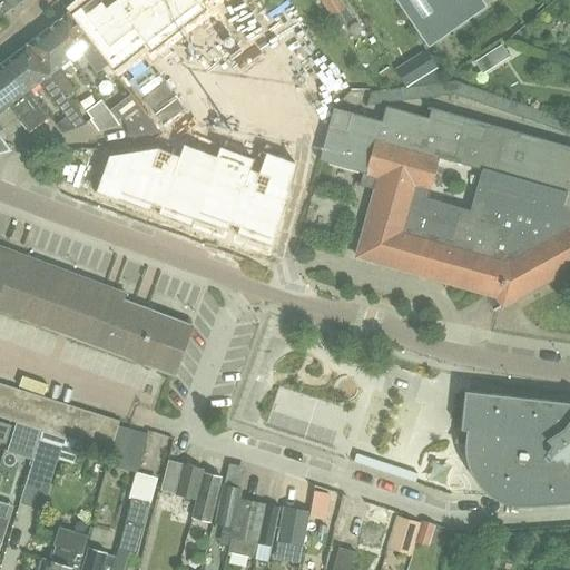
[(0,0),(0,13),(17,0),(0,0)]
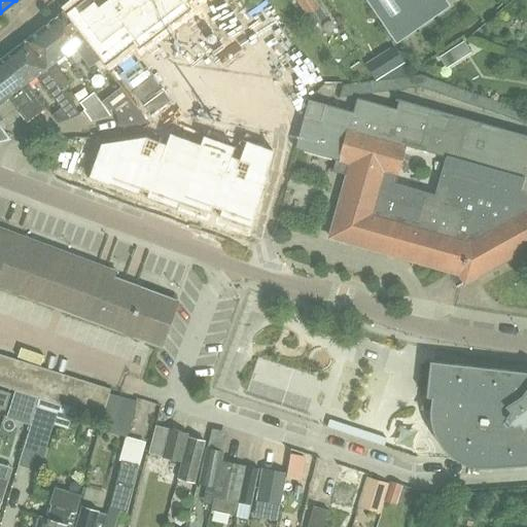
[(96,0),(80,0),(65,11),(100,57),(130,33),(135,38),(184,1),(183,0),(104,0),(99,4),(96,0)]
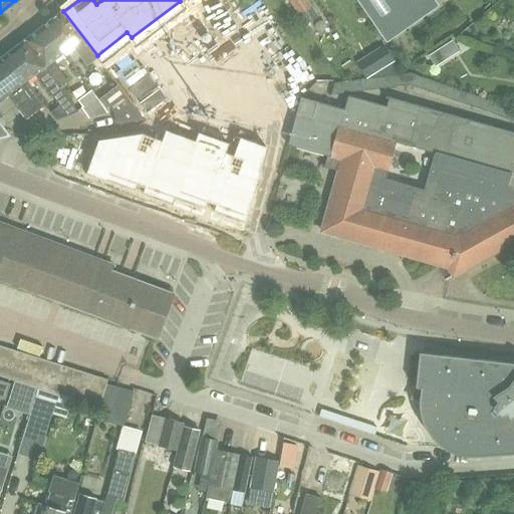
[(243,0),(237,0),(233,3),(239,11),(247,5),(243,0)]
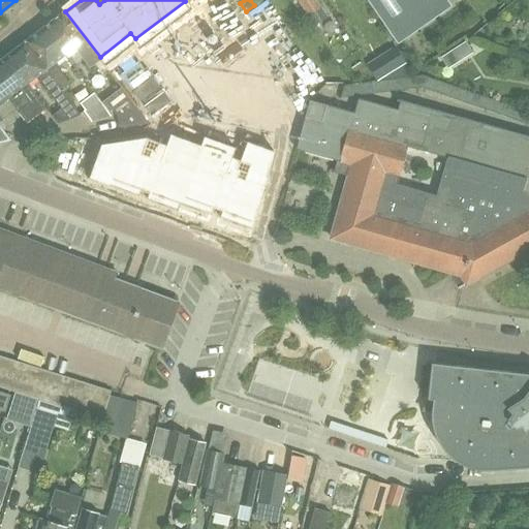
[(262,0),(261,0),(254,5),(260,14),(269,8),(262,0)]
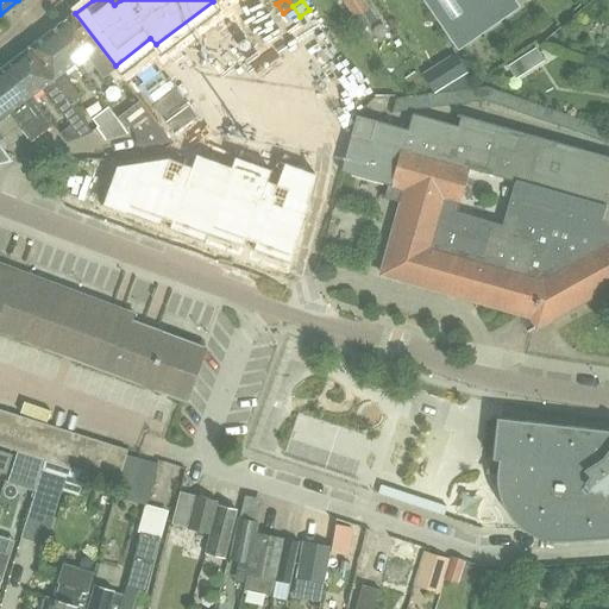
[(344,0),(363,27),(377,18),(365,0),(344,0)]
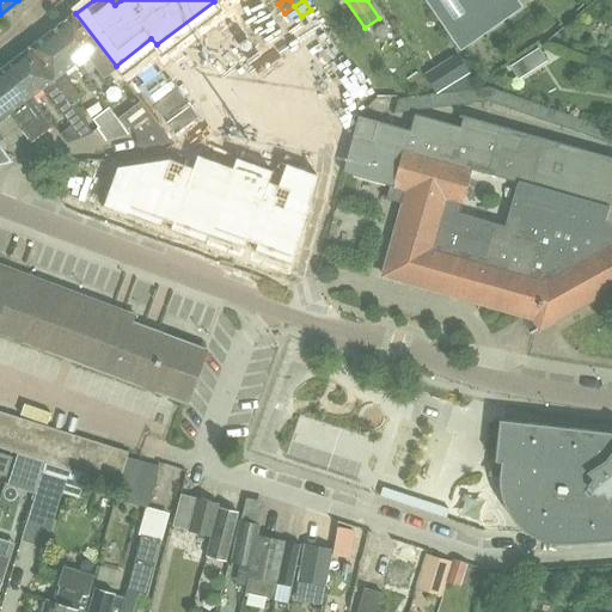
[(426,0),(460,48),(522,5),(519,0),(426,0)]
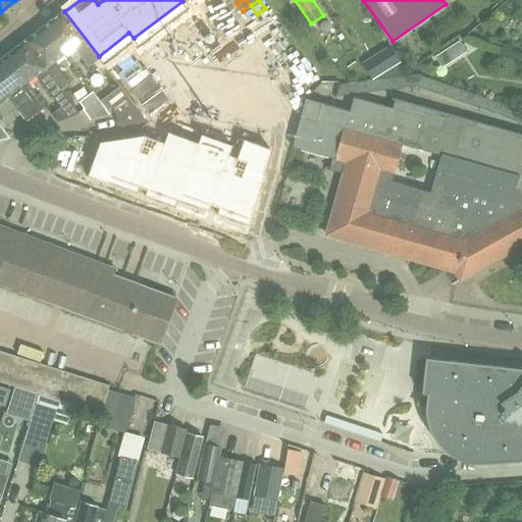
[(251,5),(243,11),(248,19),(257,14),(251,5)]
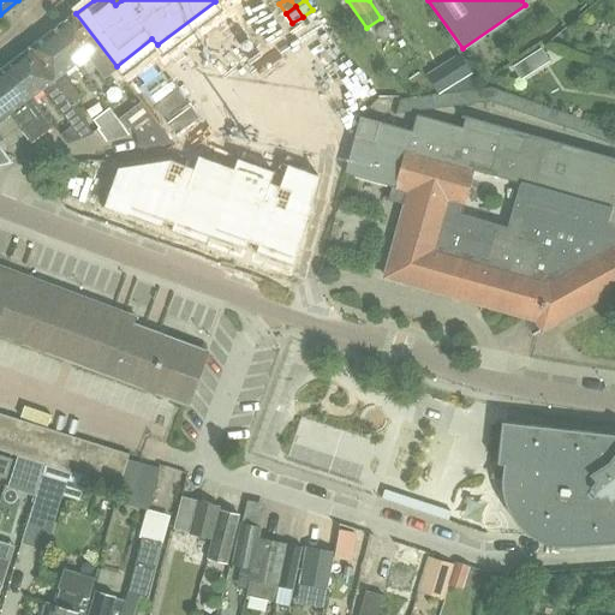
[(312,10),(303,17),(309,27),(320,19),(312,10)]
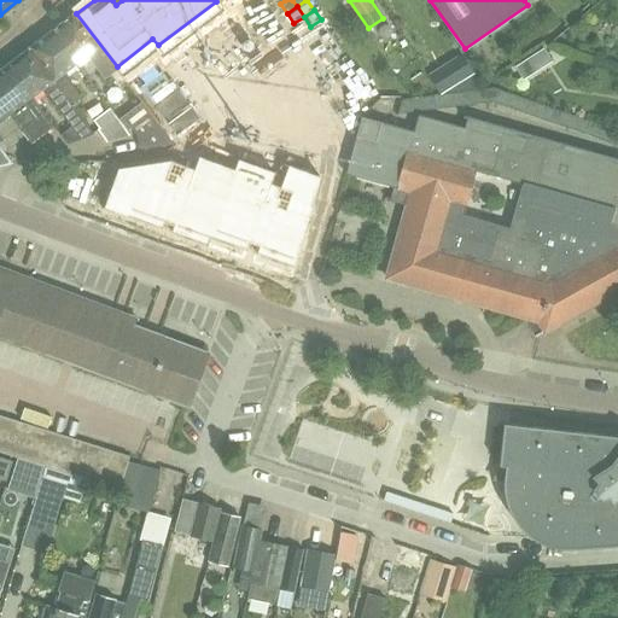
[(117,69),(74,12),(51,30),(76,63),(87,54),(105,79),(117,69)]
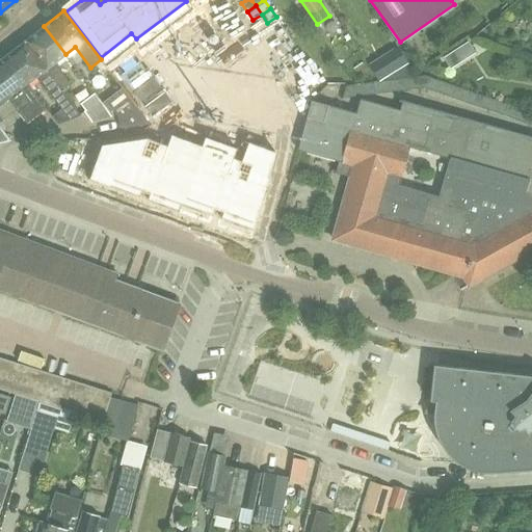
[(262,15),(253,20),(259,29),(267,23),(262,15)]
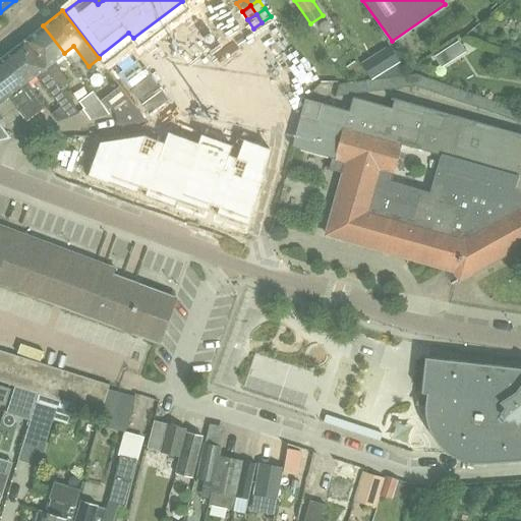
[(271,16),(262,22),(268,31),(276,25),(271,16)]
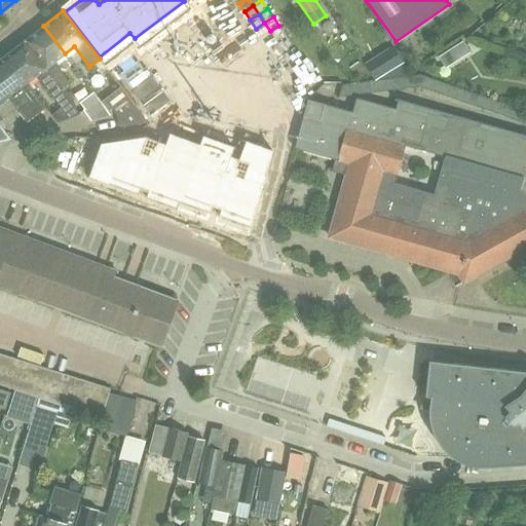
[(264,23),(256,29),(262,37),(270,31),(264,23)]
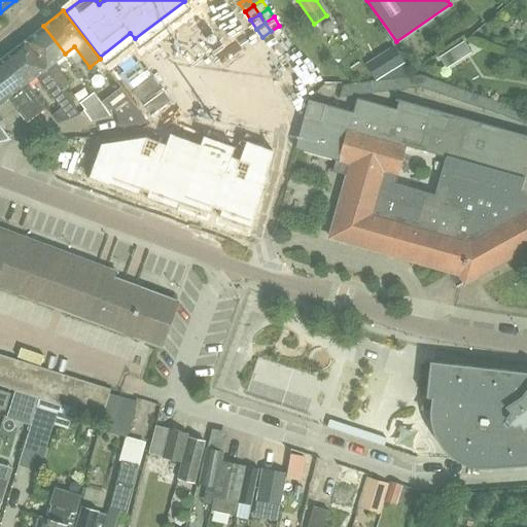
[(70,81),(55,62),(65,54),(43,26),(24,41),(62,89),(70,81)]
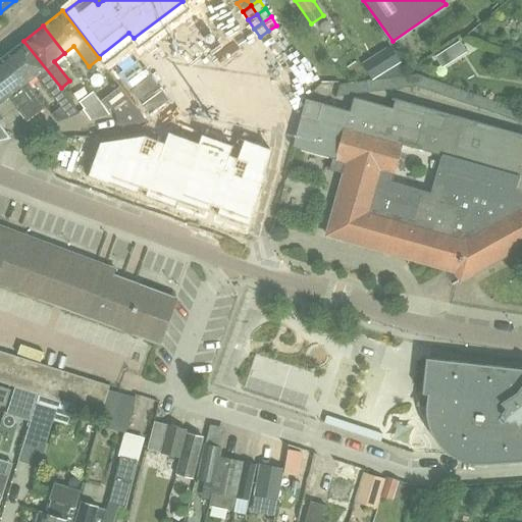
[(276,25),(268,31),(274,39),(282,34),(276,25)]
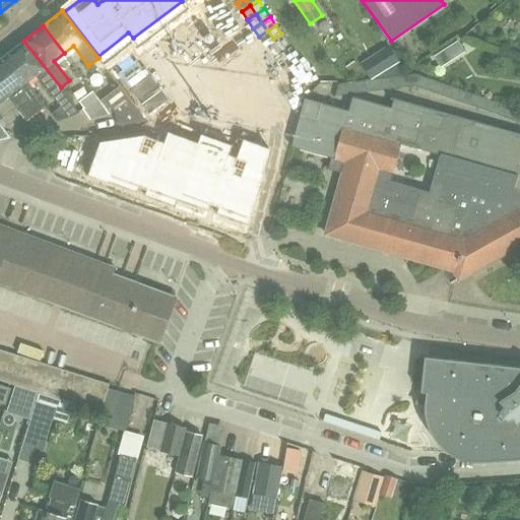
[(267,30),(259,37),(264,45),(273,39),(267,30)]
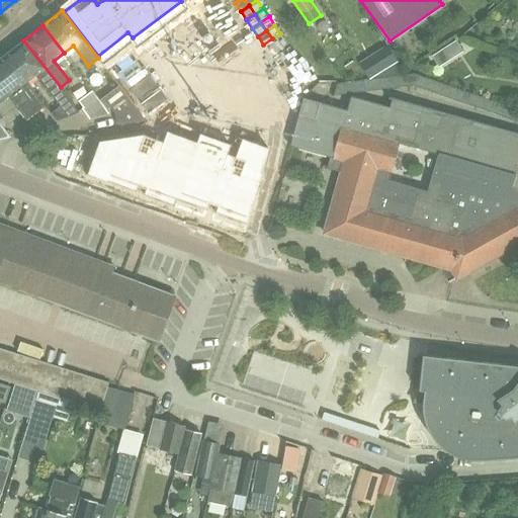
[(280,33),(272,38),(277,48),(286,41),(280,33)]
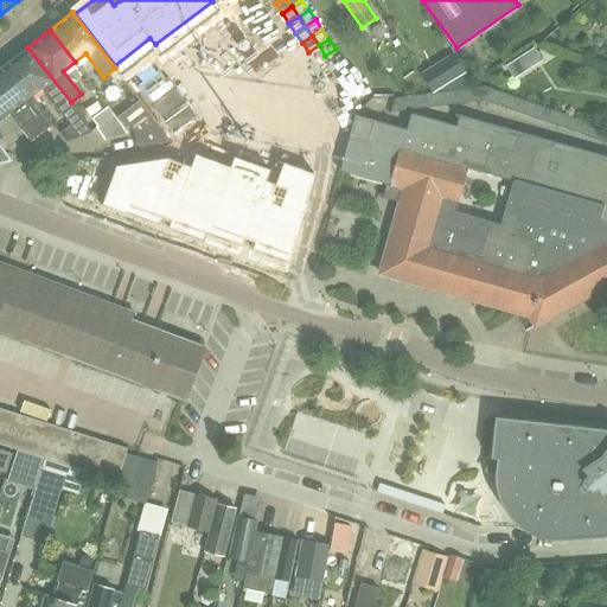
[(319,45),(308,52),(315,62),(325,56),(319,45)]
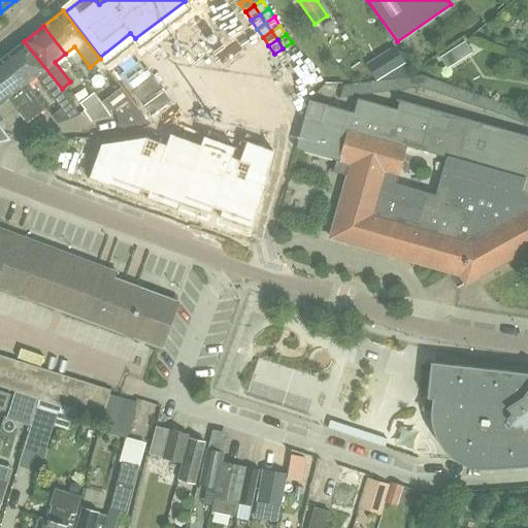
[(464,40),(454,46),(461,58),(471,51),(464,40)]
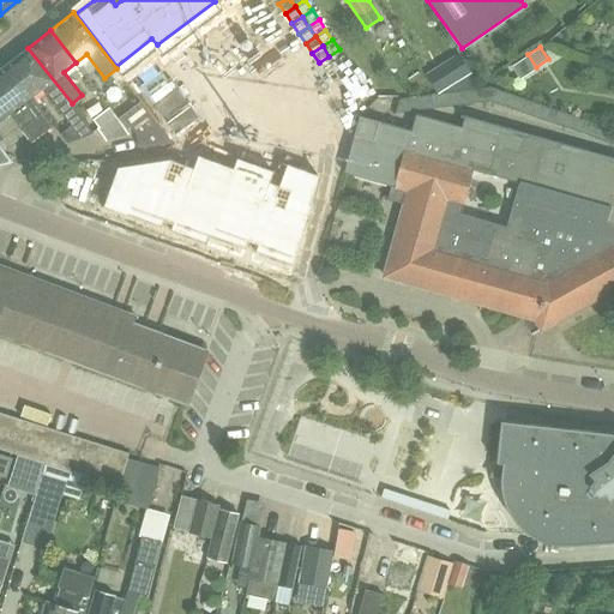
[(67,142),(94,131),(28,48),(7,64),(31,95),(42,88),(72,125),(60,133),(67,142)]
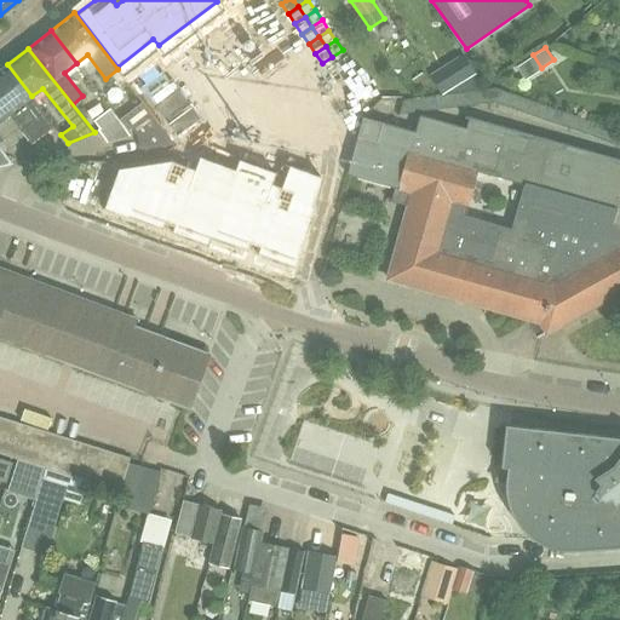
[(343,50),(332,57),(339,67),(349,59),(343,50)]
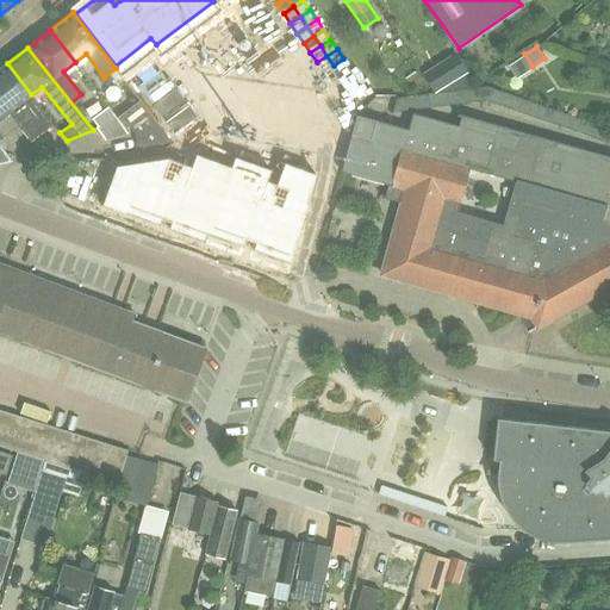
[(455,54),(440,64),(449,80),(466,70),(455,54)]
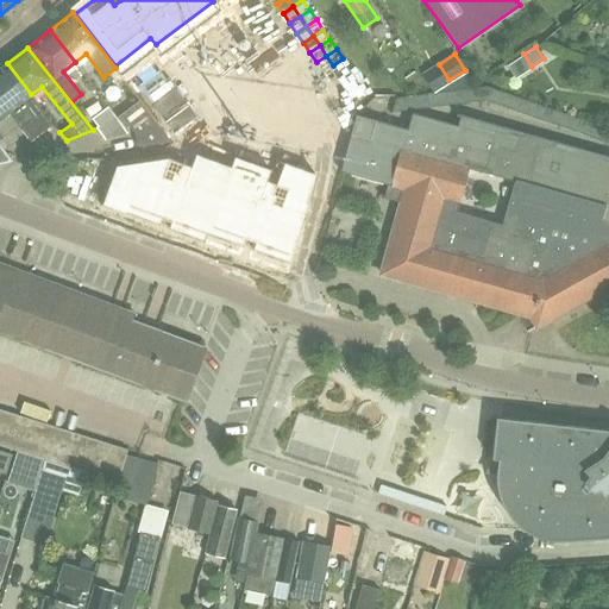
[(326,56),(316,62),(324,73),(333,66),(326,56)]
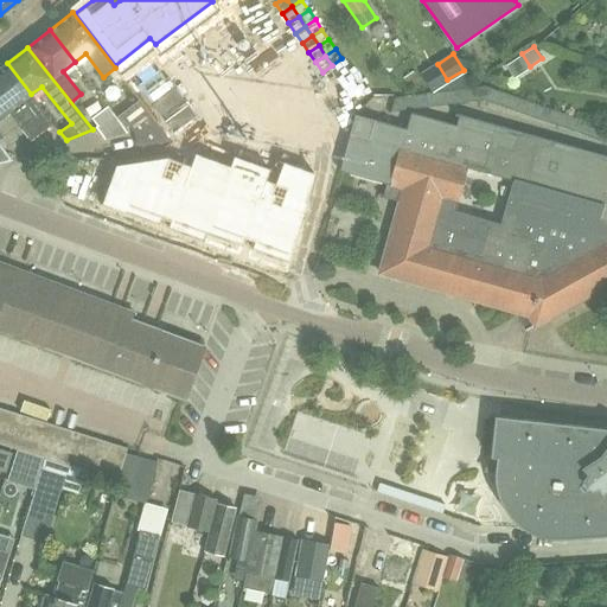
[(342,58),(332,65),(339,76),(349,69),(342,58)]
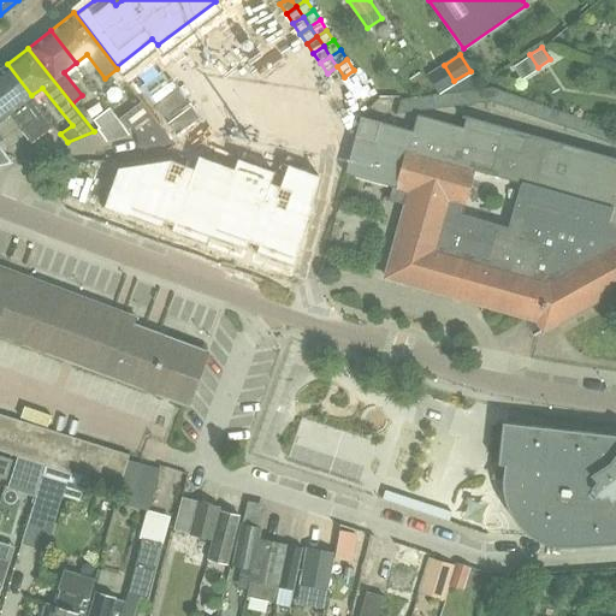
[(31,142),(54,124),(31,95),(7,64),(0,69),(0,165),(13,163),(0,144),(0,141),(5,138),(0,131),(0,122),(10,114),(31,142)]
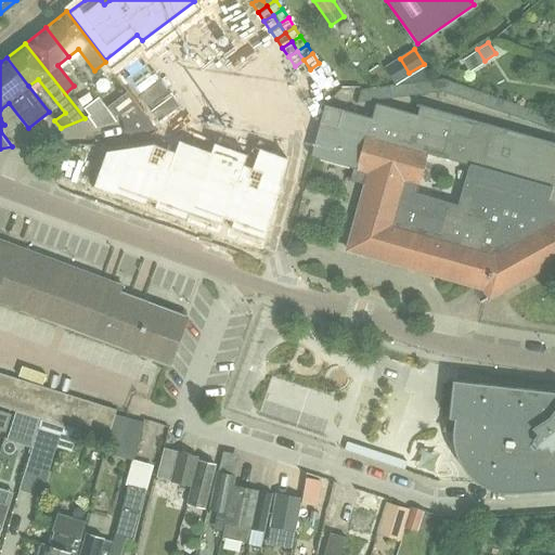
[(304,60),(295,66),(300,75),(310,69),(304,60)]
